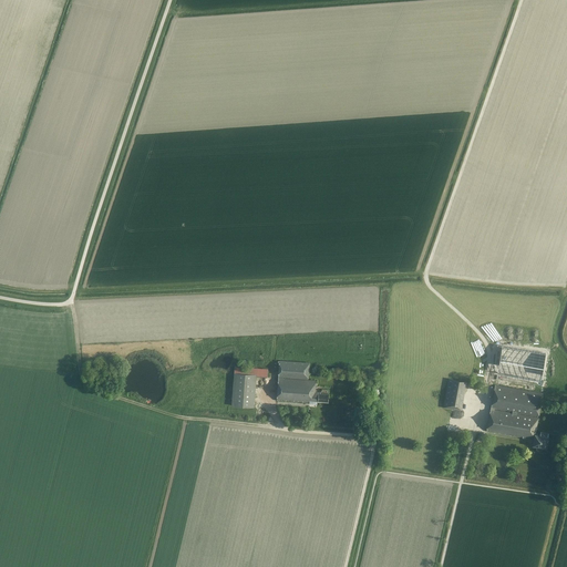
[(534,381),(538,353),(495,346),(490,373),(534,381)]
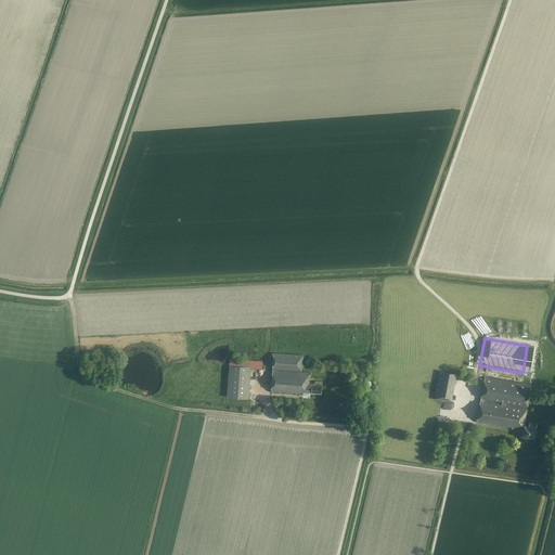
[(273,353),(271,392),(302,395),(302,392),(321,394),(321,386),(313,385),(313,384),(309,384),(309,373),(301,372),(302,356),(273,353)]
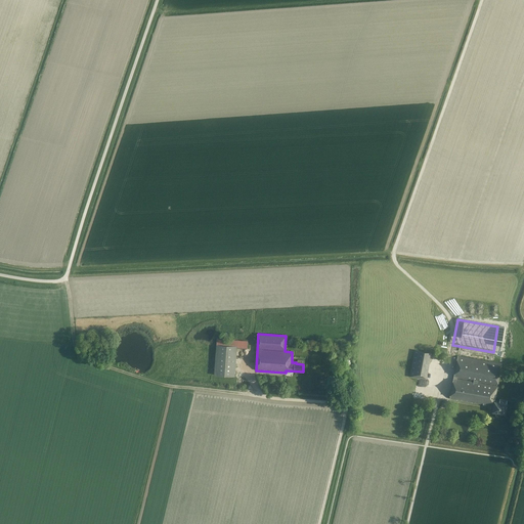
[(216,338),(214,375),(234,377),(236,346),(247,347),(248,340),(216,338)]
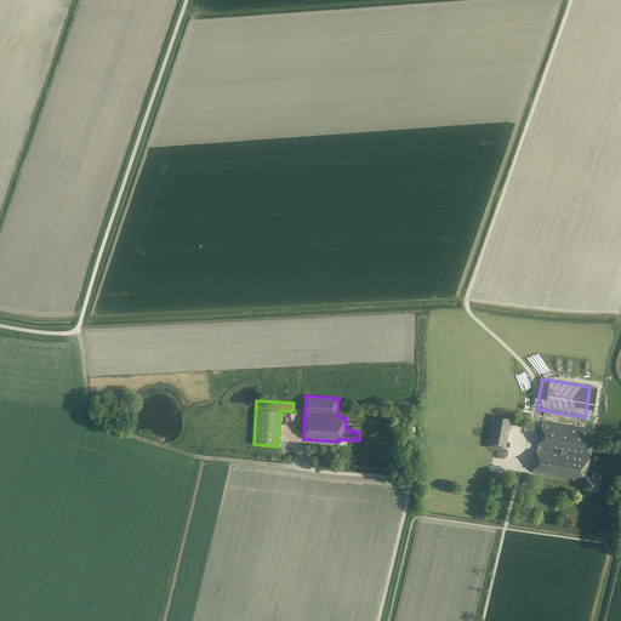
[(511,419),(491,415),(485,446),(497,449),(497,446),(506,449),(511,419)]
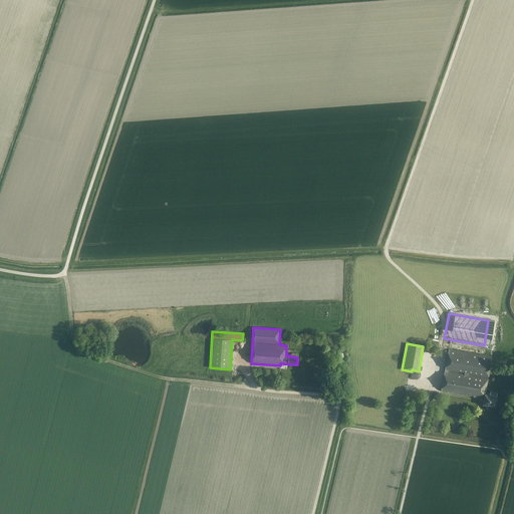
[(489,395),(488,395),(488,394),(486,393),(492,356),(449,349),(441,391),(479,398),(480,396),(485,397),(483,404),(486,404),(486,408),(491,409),(491,405),(495,406),(497,393),(490,391),(489,395)]
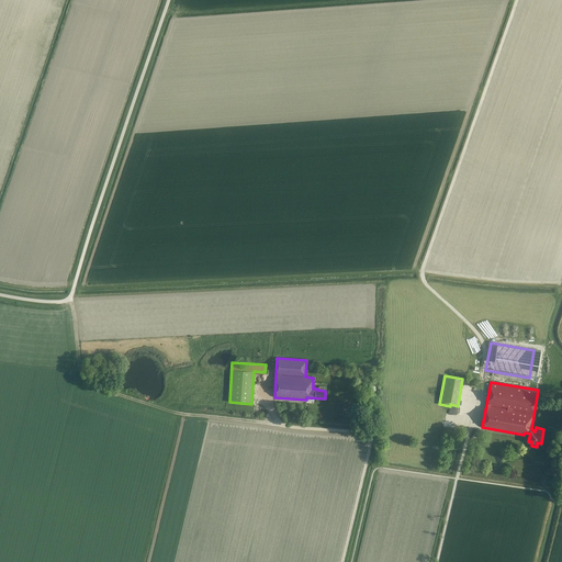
All buildings are outlined.
